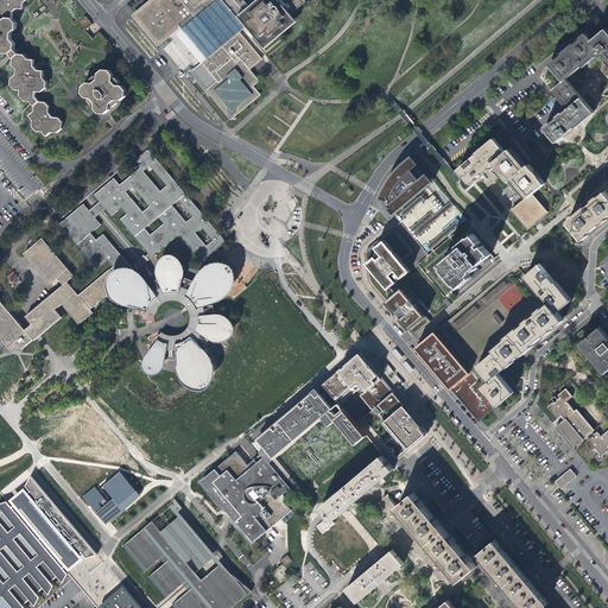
[(0,0),(0,48),(4,52),(10,52),(13,58),(13,64),(17,69),(17,75),(12,78),(11,84),(14,89),(20,89),(20,95),(25,100),(30,101),(35,106),(33,111),(30,114),(33,119),(32,126),(37,131),(43,132),(48,135),(51,132),(57,133),(62,128),(63,122),(59,118),(52,118),(49,113),(50,107),(46,102),(39,101),(35,96),(36,90),(42,92),(46,88),(46,82),(43,77),(43,71),(38,70),(33,65),(35,59),(29,58),(24,55),(18,54),(14,49),(14,43),(11,38),(12,32),(16,30),(17,23),(12,18),(13,12),(17,8),(23,8),(24,2),(26,0),(0,0)]
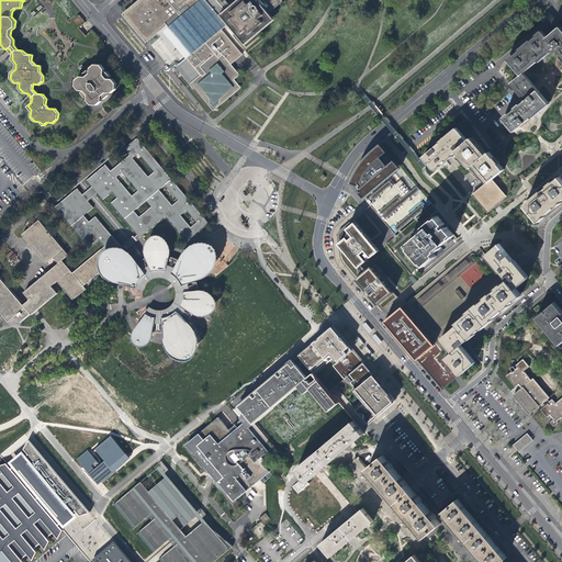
[(149,38),(150,37),(161,29),(166,24),(175,34),(192,55),(179,66),(182,70),(181,71),(197,88),(212,107),(214,104),(215,104),(229,92),(235,88),(234,88),(237,86),(233,80),(234,79),(229,75),(244,63),(250,57),(247,53),(263,40),(257,32),(271,20),(266,14),(281,2),(279,0),(141,0),(127,12),(130,14),(128,14),(126,17),(144,38),(147,35),(149,38)]
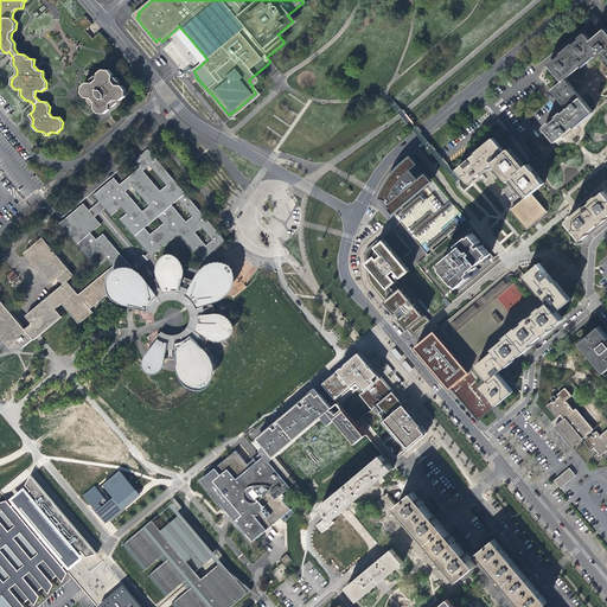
[(541,128),(553,144),(589,112),(575,95),(562,80),(596,51),(606,63),(606,33),(602,29),(589,40),(585,33),(547,64),(560,81),(550,89),(566,108),(541,128)]
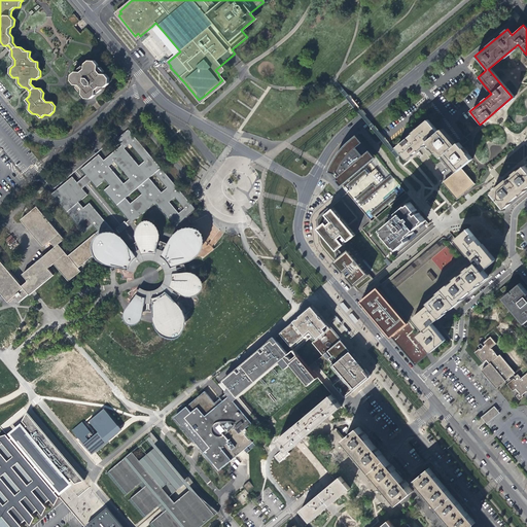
[(223,71),(235,62),(239,58),(235,54),(229,59),(215,70),(219,74),(223,71)]
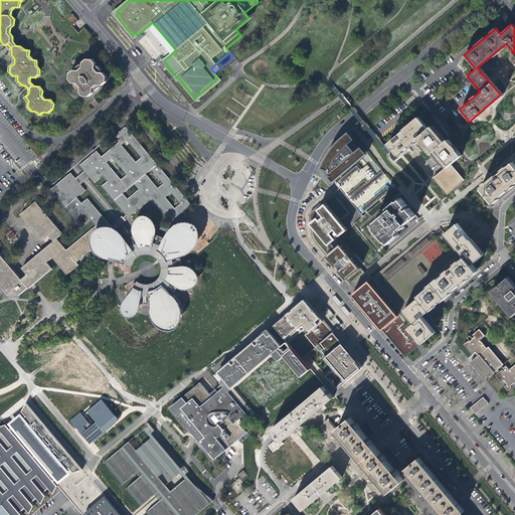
[(99,73),(103,70),(99,65),(96,68),(91,61),(87,64),(88,65),(84,67),(81,64),(77,67),(79,70),(73,75),(76,79),(77,79),(79,81),(75,84),(79,89),(81,87),(88,94),(92,91),(94,91),(94,88),(95,87),(96,87),(98,84),(101,84),(101,82),(105,78),(102,75),(101,75),(99,73)]
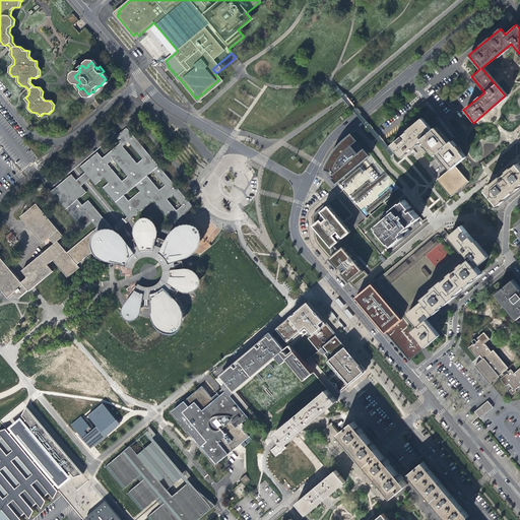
[(219,84),(217,81),(212,85),(199,96),(201,99),(215,87),(219,84)]
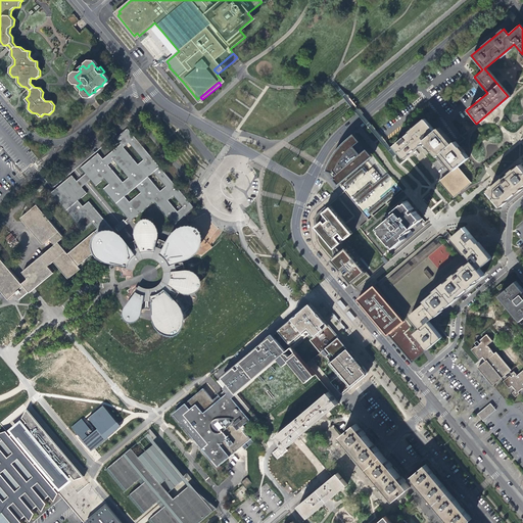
[(455,168),(467,157),(454,142),(450,144),(437,129),(434,131),(424,120),(409,132),(419,144),(423,140),(436,156),(439,154),(453,170),(448,173),(450,175),(446,178),(445,176),(439,182),(452,196),(468,183),(455,168)]
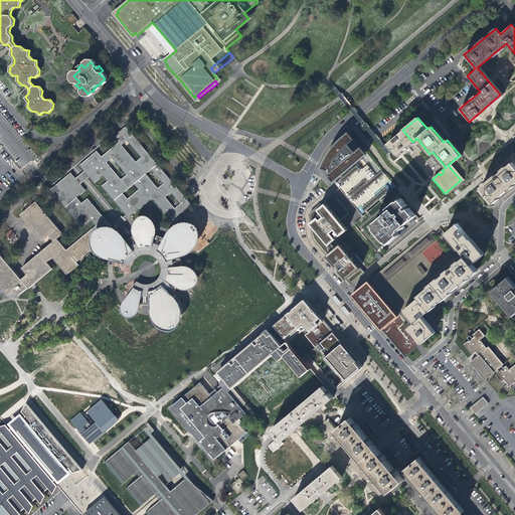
[(125,127),(113,137),(117,142),(109,150),(101,157),(96,151),(78,166),(82,171),(89,178),(93,183),(102,176),(107,182),(101,187),(125,216),(128,213),(131,216),(150,199),(170,222),(191,205),(125,127)]
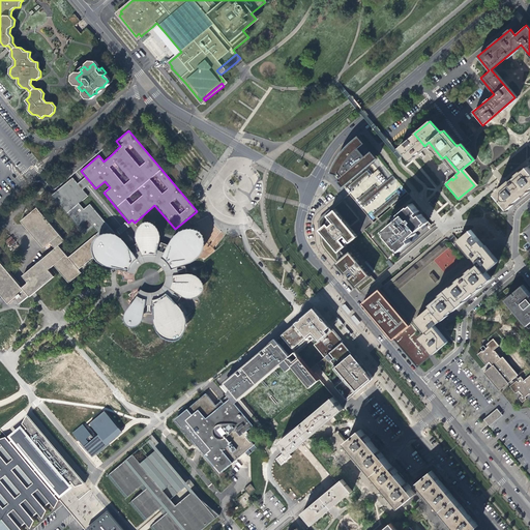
[(414,134),(411,137),(421,149),(423,147),(424,146),(414,134)]
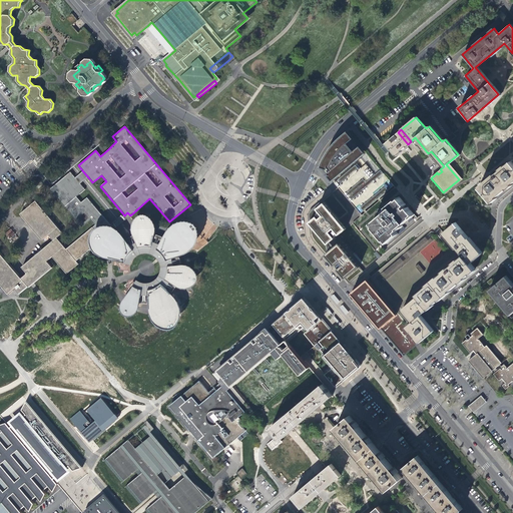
[(395,155),(408,144),(398,132),(395,134),(385,143),(395,155)]
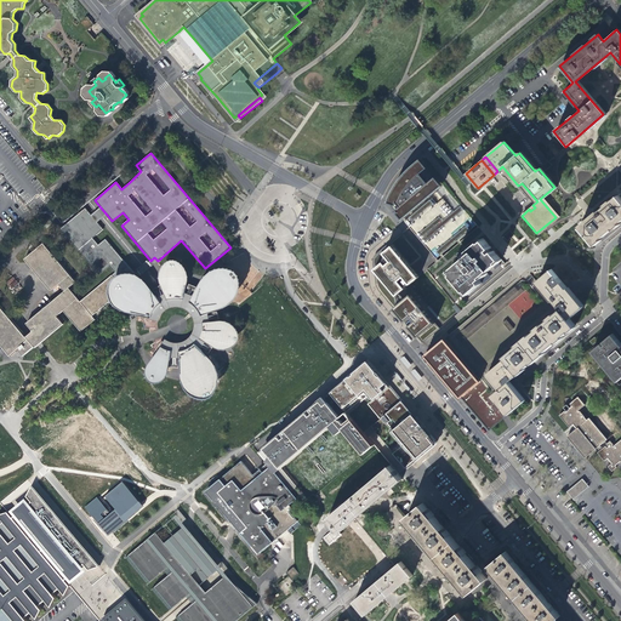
[(387,201),(400,218),(434,191),(427,182),(419,174),(411,165),(408,169),(400,177),(394,184),(389,193),(387,201)]
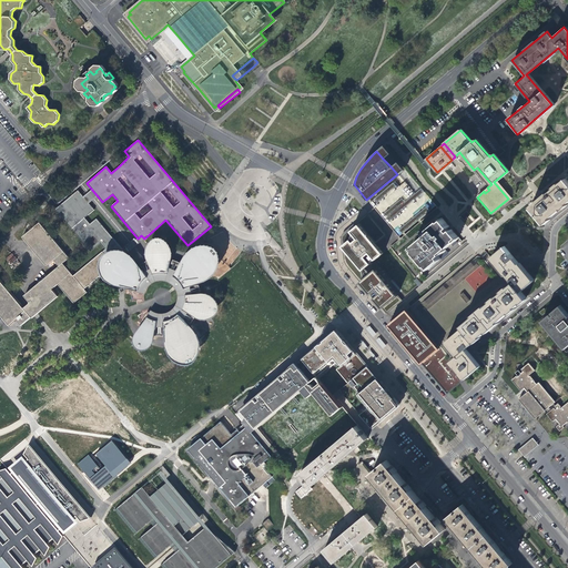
[(567,200),(567,183),(564,179),(526,211),(539,225),(567,200)]
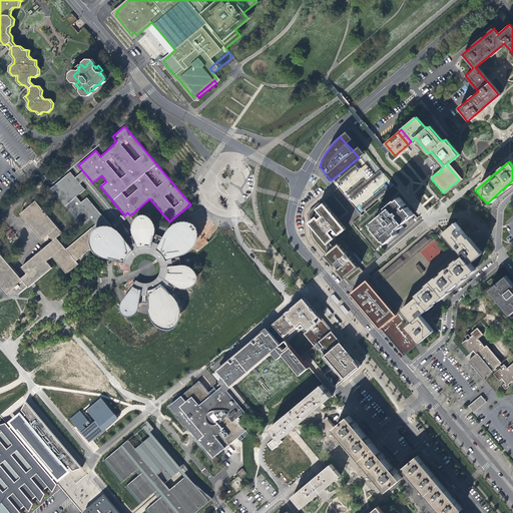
[(82,182),(88,177),(82,170),(77,175),(74,177),(79,184),(82,182)]
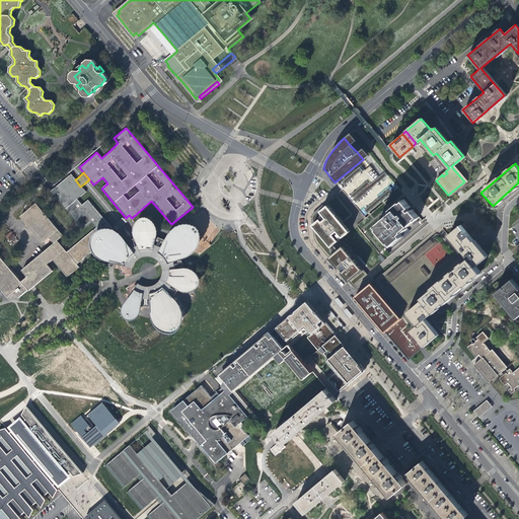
[(107,229),(109,230),(112,229),(87,200),(81,205),(76,199),(85,192),(80,187),(75,179),(70,174),(50,192),(81,229),(90,222),(95,228),(66,251),(56,240),(62,235),(35,204),(20,217),(22,219),(42,242),(48,237),(53,243),(23,268),(21,270),(26,276),(20,281),(0,256),(0,288),(7,297),(14,292),(18,297),(20,296),(27,289),(28,290),(30,289),(34,286),(53,271),(47,264),(52,260),(67,277),(79,267),(76,264),(91,249),(90,243),(91,236),(96,232),(103,230),(107,229)]
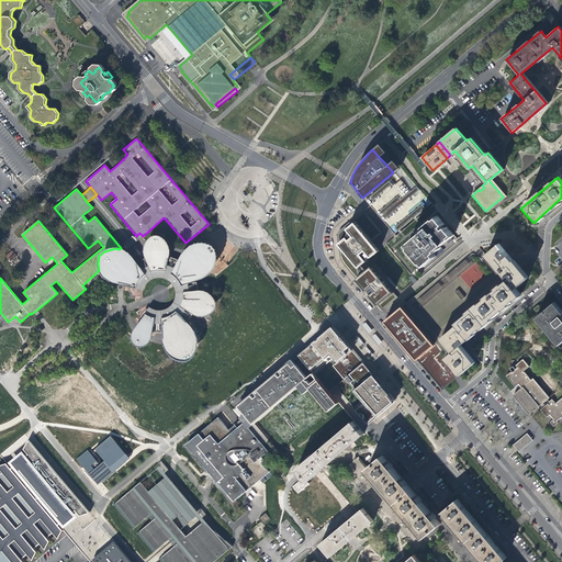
[(377,305),(392,292),(366,260),(358,251),(370,242),(381,233),(362,211),(343,227),(338,231),(337,232),(336,234),(336,235),(336,236),(338,256),(339,258),(339,260),(341,263),(370,296),(377,305)]
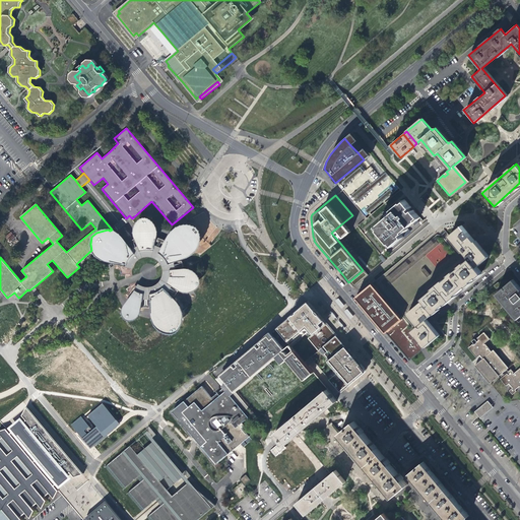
[(394,244),(403,236),(401,233),(407,226),(412,222),(414,224),(418,220),(416,218),(419,215),(413,208),(410,210),(408,208),(411,206),(405,199),(402,202),(401,201),(392,209),(393,209),(389,213),(390,214),(378,224),(381,228),(380,229),(391,242),(392,241),(394,244)]
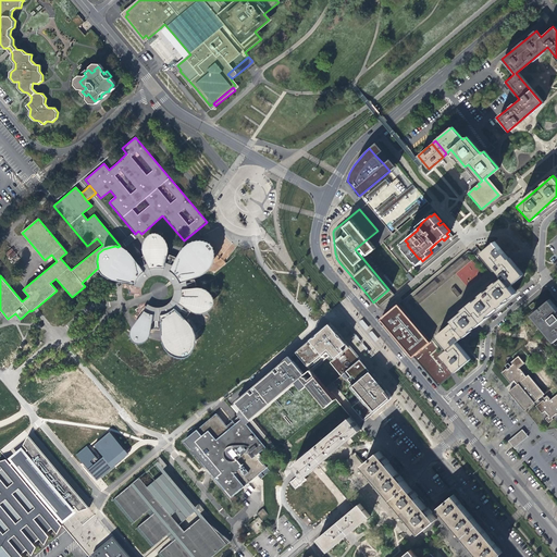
[(122,249),(141,234),(138,231),(135,234),(132,236),(130,234),(130,235),(124,239),(121,242),(123,244),(120,246),(118,247),(122,249)]
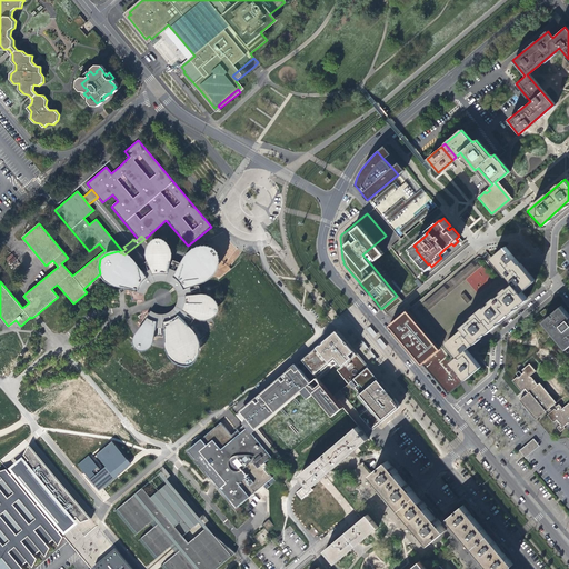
[(362,255),(370,263),(372,260),(373,260),(382,253),(375,245),(362,255)]
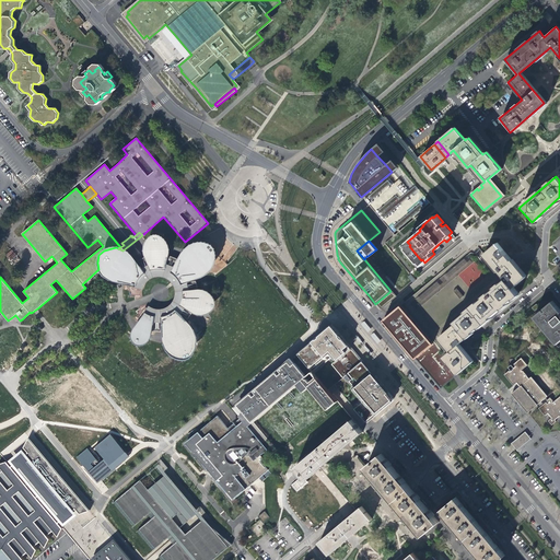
[(501,248),(496,243),(483,254),(487,257),(493,266),(499,271),(504,278),(499,282),(479,300),(462,314),(453,322),(455,323),(445,330),(438,337),(448,350),(445,353),(443,356),(457,373),(473,361),(457,345),(517,293),(512,288),(524,277),(502,251),(501,248)]
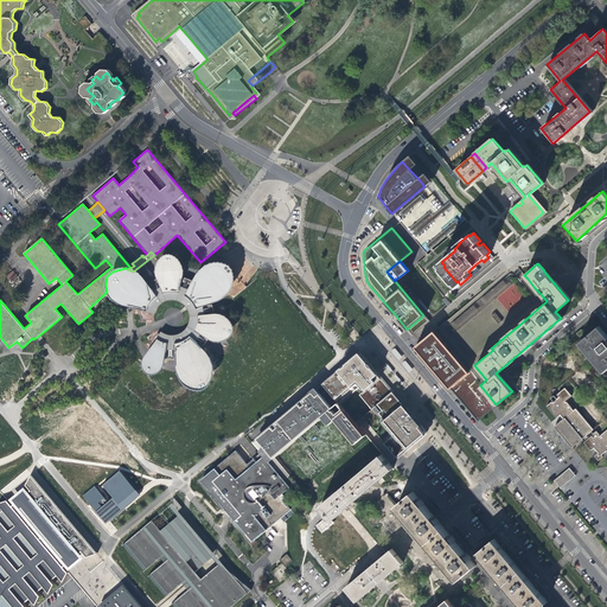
[(479,269),(475,264),(468,272),(471,275),(479,269)]
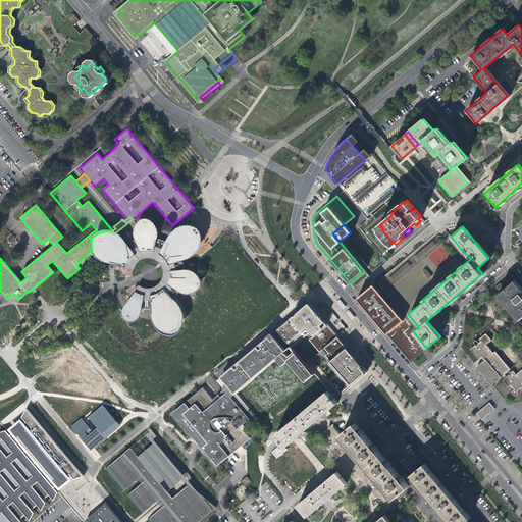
[(10,243),(15,239),(10,232),(5,238),(10,243)]
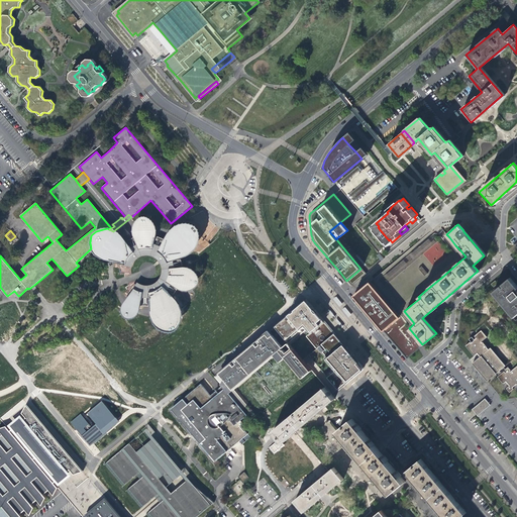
[(131,271),(131,268),(114,263),(113,268),(119,269),(120,275),(124,275),(124,277),(132,274),(131,271)]
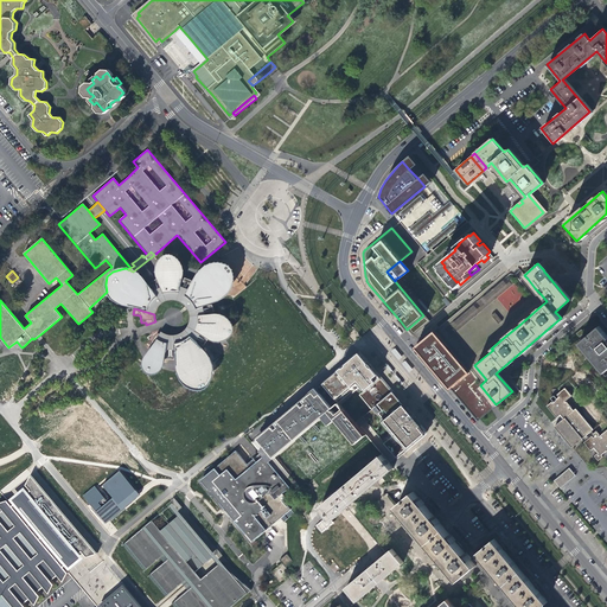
[(490,315),(497,324),(500,321),(493,312),(490,315)]
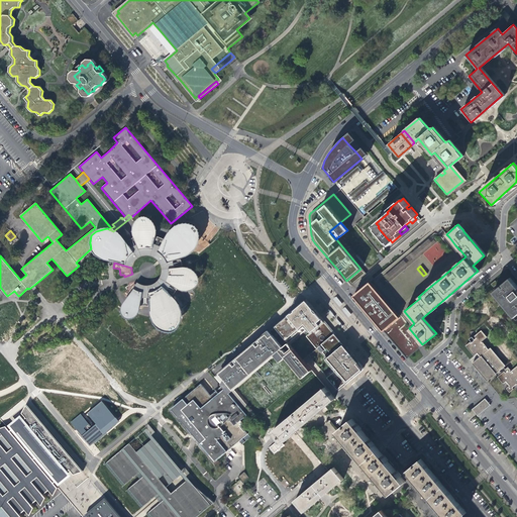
[(365,274),(360,269),(346,281),(350,286),(365,274)]
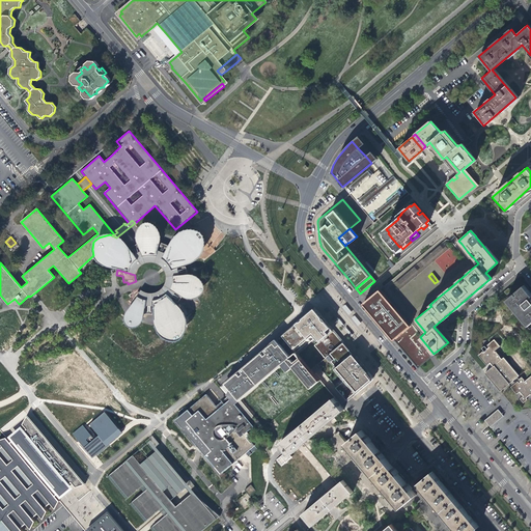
[(530,295),(523,285),(516,290),(518,292),(516,295),(514,292),(507,299),(530,324),(530,323),(530,295)]
